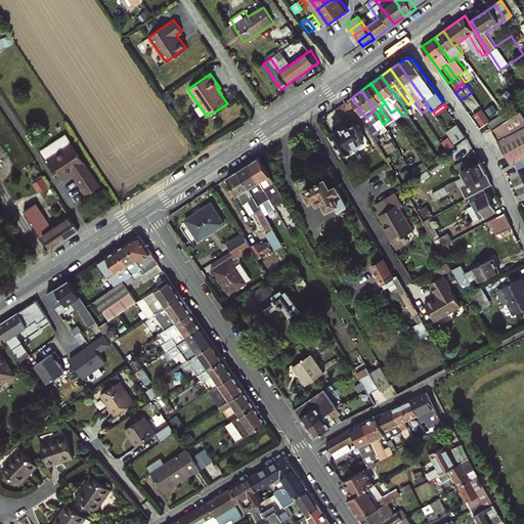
[(501,114),(492,121),(489,123),(493,129),(520,111),(515,104),(501,114)]
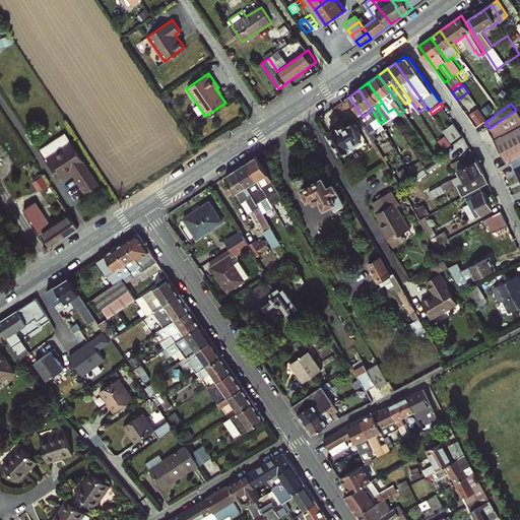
[(471,113),(478,124),(485,119),(478,109),(471,113)]
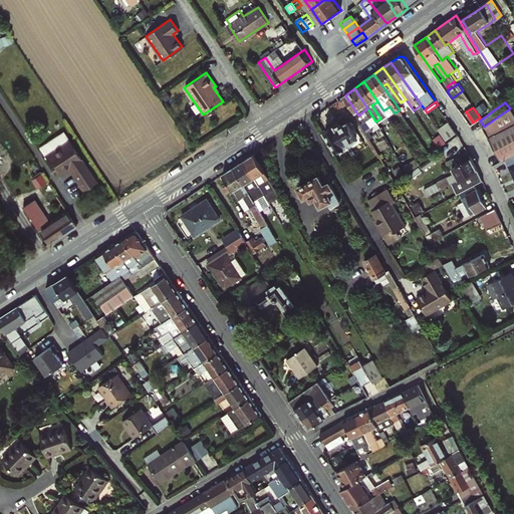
[(513,115),(511,110),(489,125),(494,136),(490,138),(501,162),(505,159),(513,154),(513,115)]
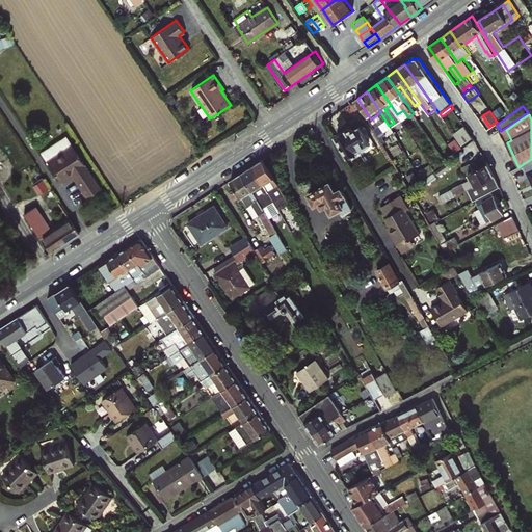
[(466,126),(454,133),(461,143),(473,137),(466,126)]
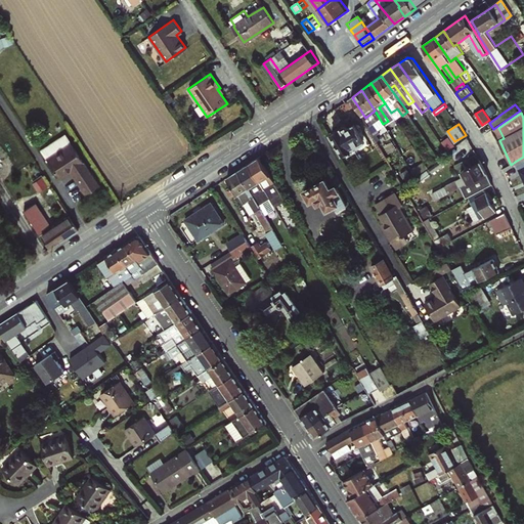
[(341,129),(332,135),(344,156),(353,149),(352,146),(364,140),(359,133),(363,131),(361,128),(358,130),(355,125),(347,129),(346,128),(342,130),(341,129)]
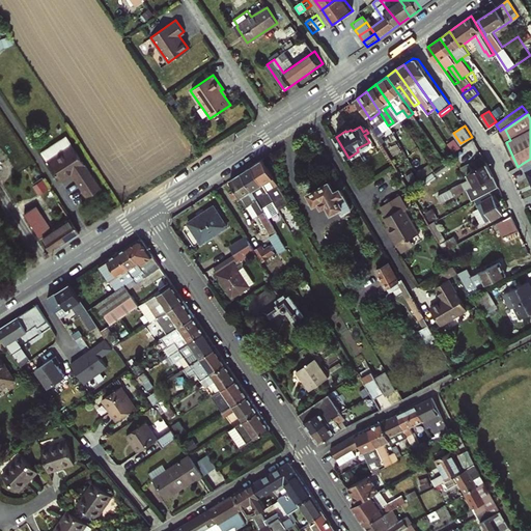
[(66,136),(54,143),(60,151),(72,144),(66,136)]
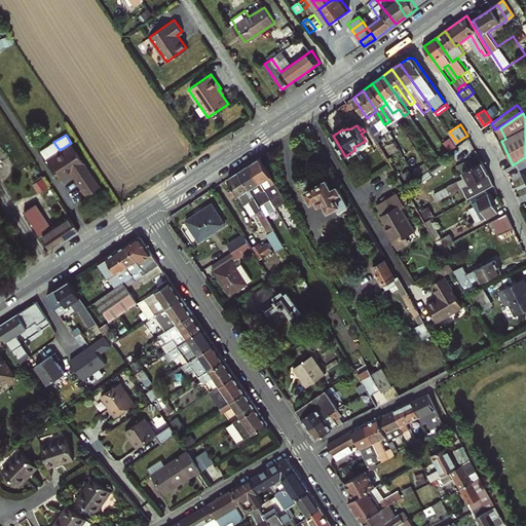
[(59,180),(70,172),(73,170),(77,177),(75,179),(85,194),(99,185),(71,143),(60,150),(53,142),(40,151),(45,159),(59,180)]
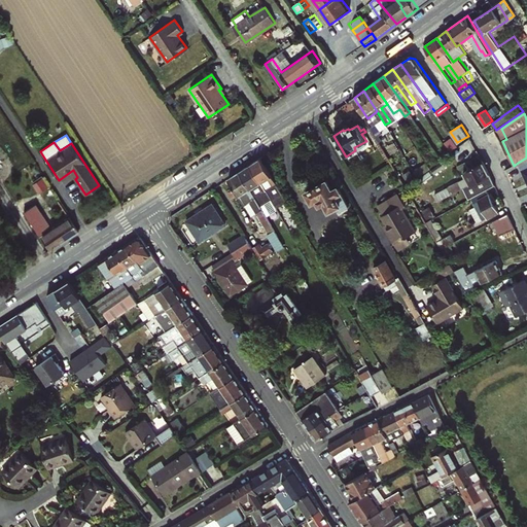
[(411,163),(415,168),(428,161),(424,155),(411,163)]
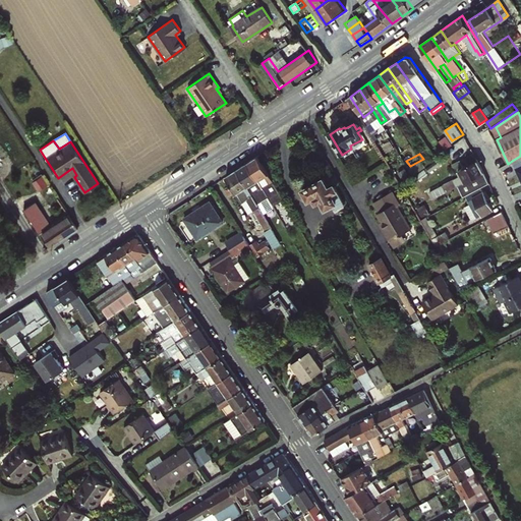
[(458,176),(426,193),(430,200),(484,172),(474,154),(452,165),(458,176)]
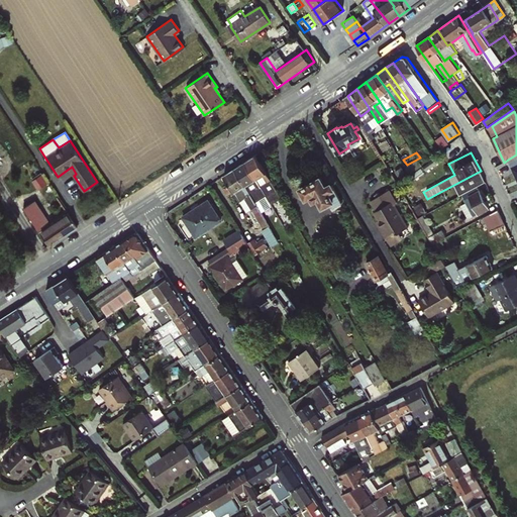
[(259,182),(262,186),(277,213),(282,210),(277,200),(275,201),(265,185),(273,180),(257,153),(252,158),(247,161),(259,182)]
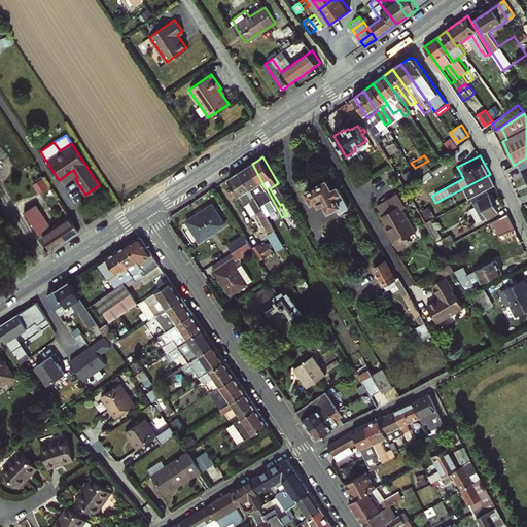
[(259,194),(267,189),(264,185),(252,164),(242,171),(272,223),(278,219),(268,202),(265,203),(259,194)]
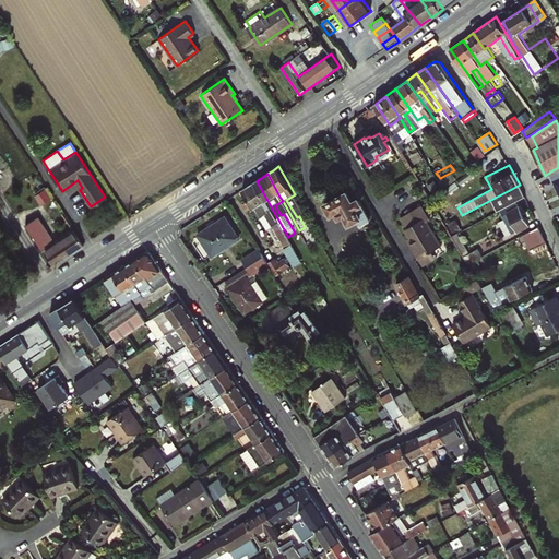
[(247,210),(253,206),(275,245),(282,241),(296,265),(304,262),(288,237),(257,181),(244,189),(249,199),(242,202),(247,210)]
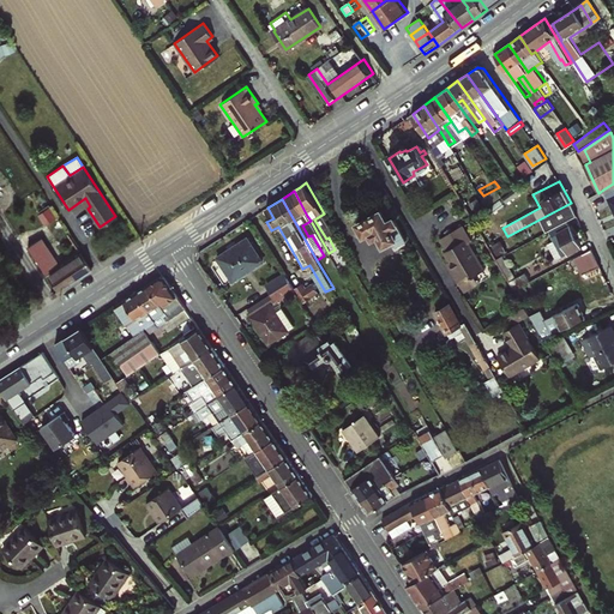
[(383,210),(359,224),(366,236),(372,234),(374,240),(380,236),(386,246),(396,241),(399,247),(410,241),(396,217),(390,222),(383,210)]
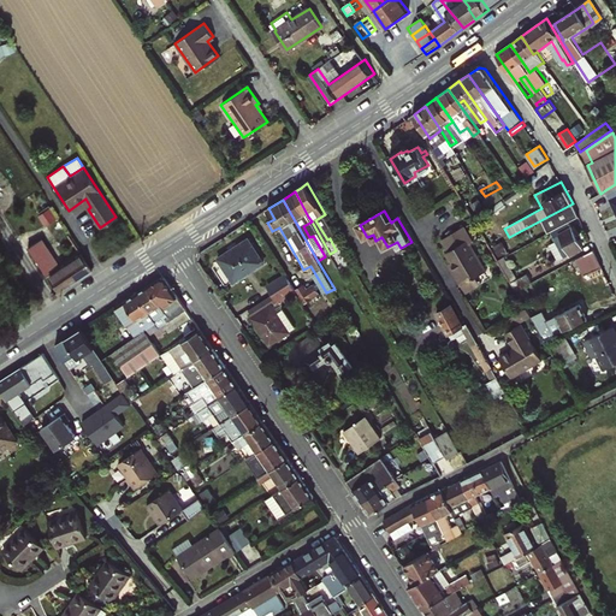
[(569,221),(550,231),(566,258),(584,247),(579,238),(580,237),(578,234),(576,235),(569,221)]
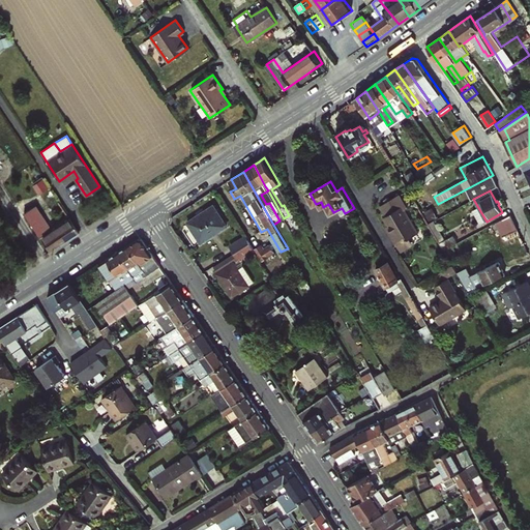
[(409,207),(401,195),(382,205),(387,215),(386,216),(394,232),(392,233),(399,245),(420,232),(407,209),(409,207)]
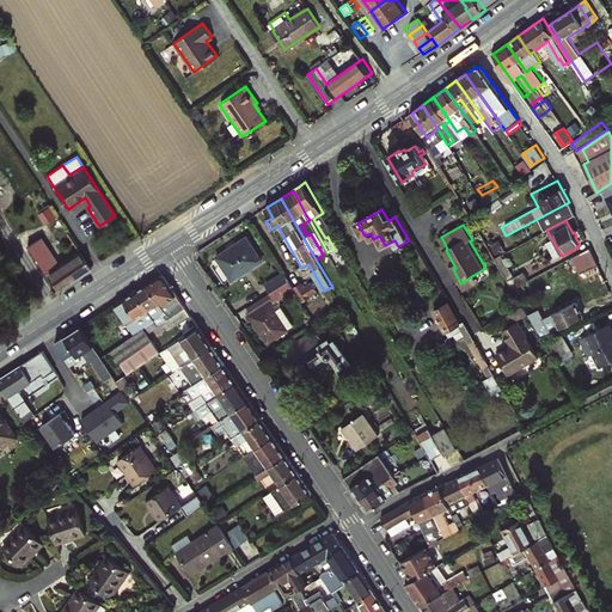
[(249,237),(219,256),(234,280),(265,261),(249,237)]
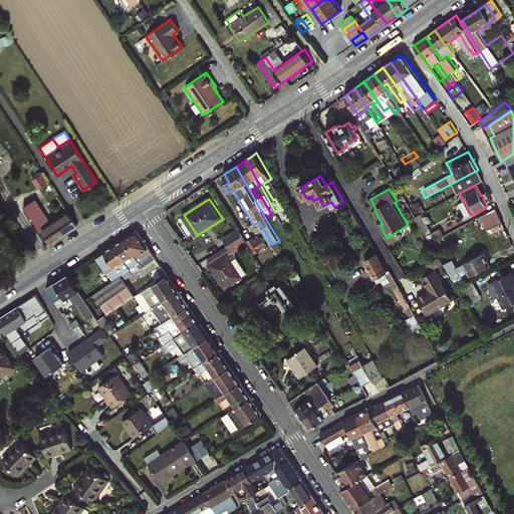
[(24,207),(48,244),(57,238),(76,226),(66,211),(53,220),(48,213),(44,215),(41,211),(40,212),(37,208),(36,209),(32,203),(24,207)]
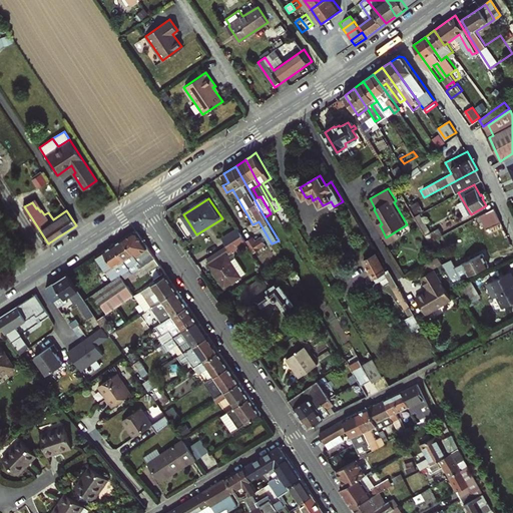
[(495,208),(481,215),(488,230),(503,222),(495,208)]
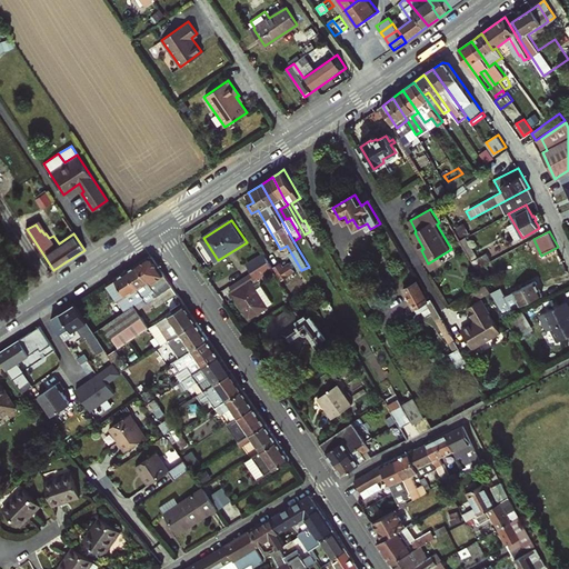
[(478,257),(466,237),(460,239),(478,268),(491,261),(487,252),(478,257)]
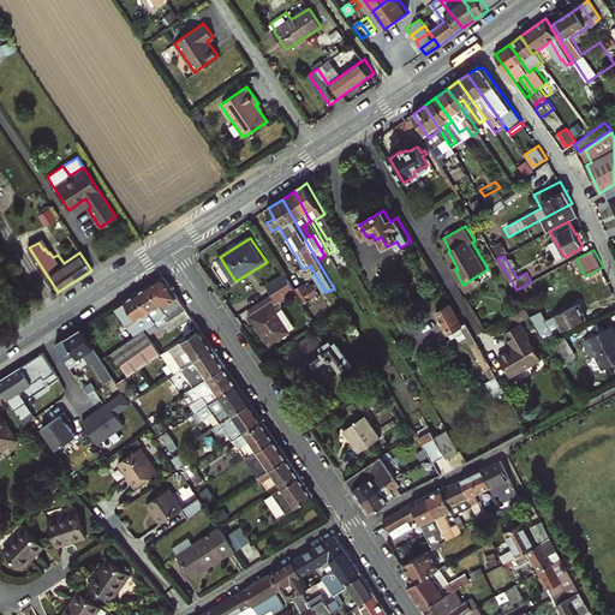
[(268,285),(274,293),(292,281),(287,274),(268,285)]
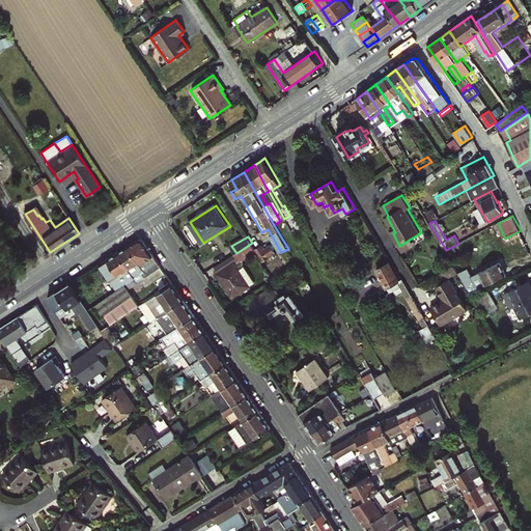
[(139,240),(129,246),(148,275),(162,266),(144,240),(139,240)]
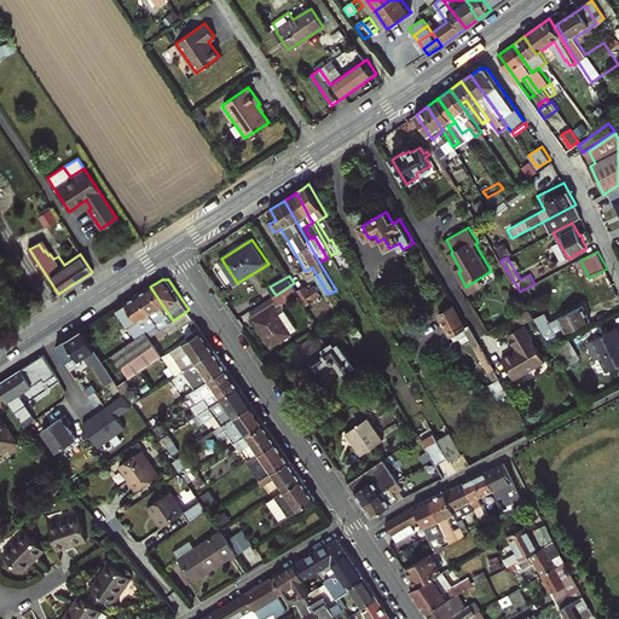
[(294,283),(276,295),(281,304),(299,291),(294,283)]
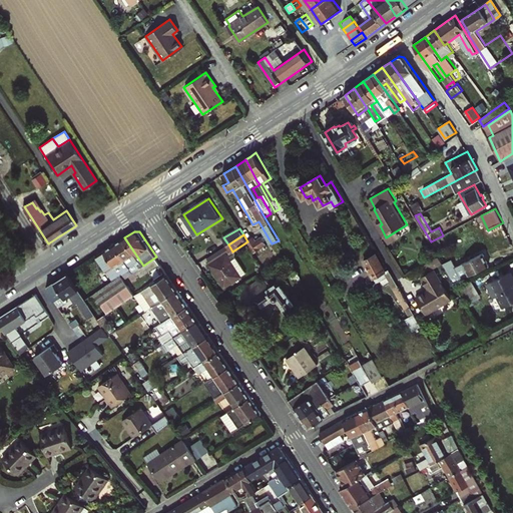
[(143,266),(124,237),(114,243),(131,269),(133,272),(143,266)]
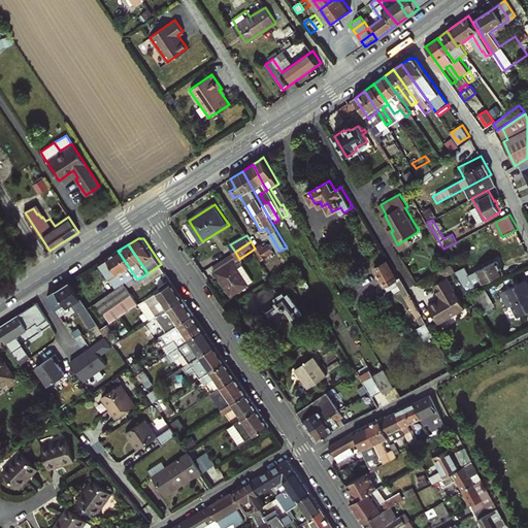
[(262,244),(255,249),(262,260),(275,253),(270,244),(264,248),(262,244)]
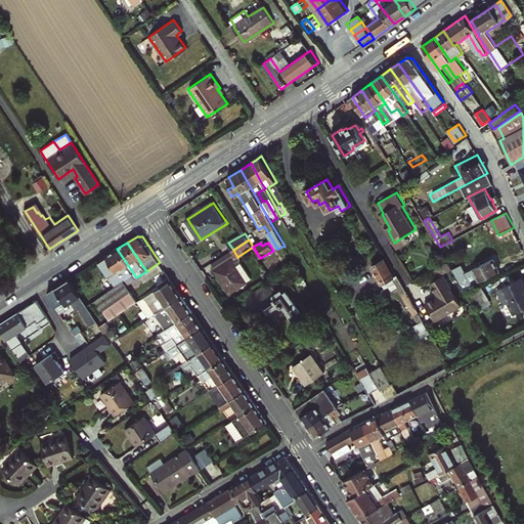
[(134,274),(117,249),(99,261),(110,276),(111,275),(117,271),(119,275),(114,278),(118,286),(124,281),(134,274)]
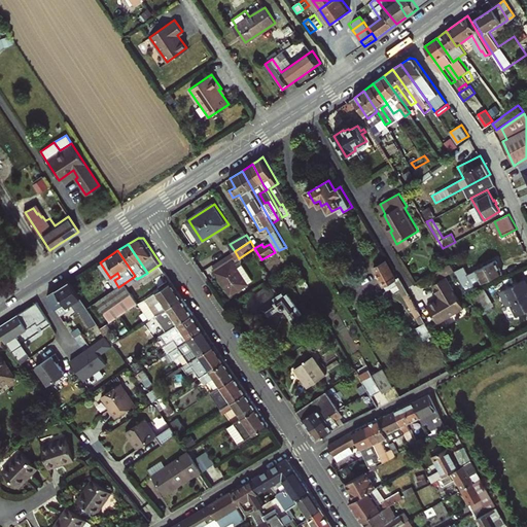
[(451,264),(448,258),(445,260),(444,259),(434,265),(438,271),(451,264)]
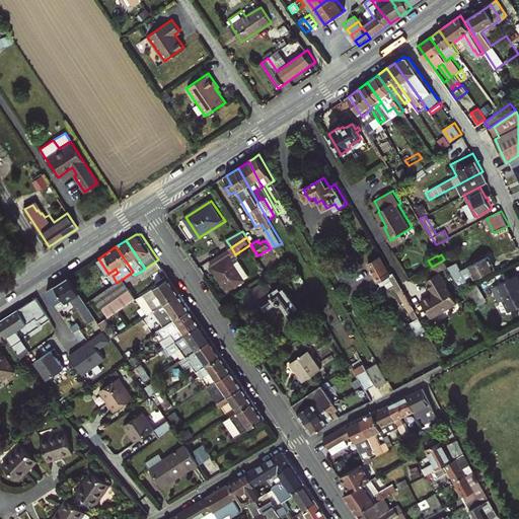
[(378,255),(366,263),(376,280),(388,272),(378,255)]
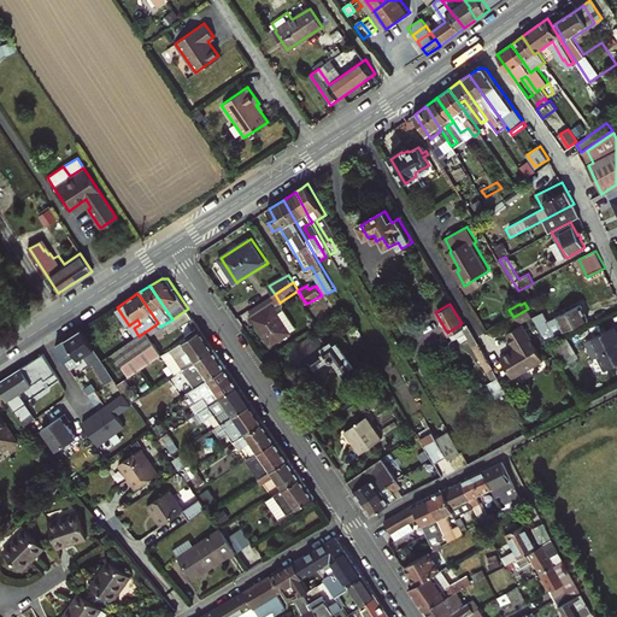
[(538,310),(532,313),(533,316),(547,340),(589,319),(582,304),(547,322),(544,315),(541,316),(538,310)]
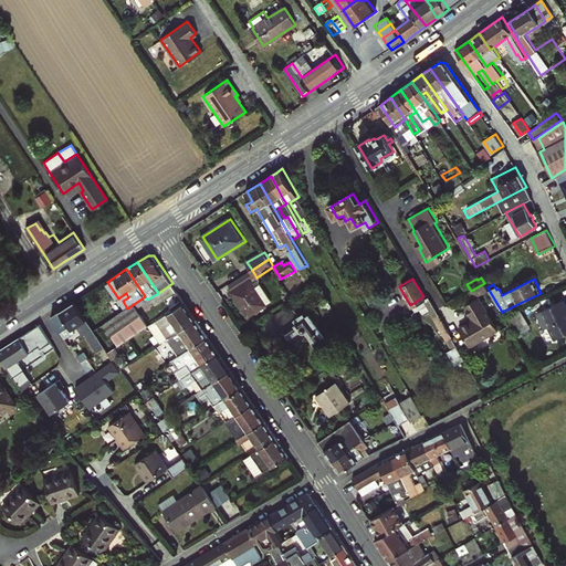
[(251,280),(236,291),(251,315),(273,301),(262,283),(255,286),(251,280)]
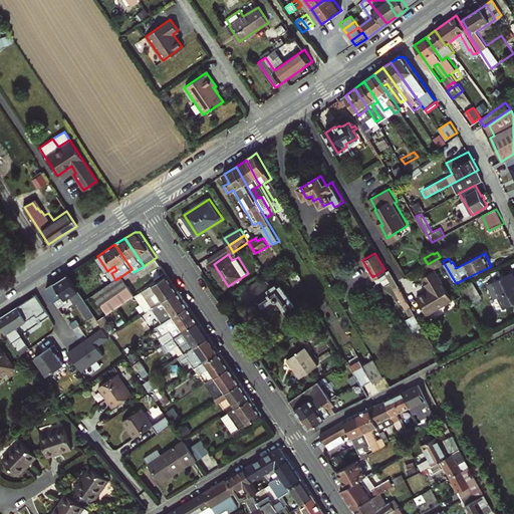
[(434,268),(435,268),(444,263),(443,261),(440,257),(428,264),(431,270),(434,268)]
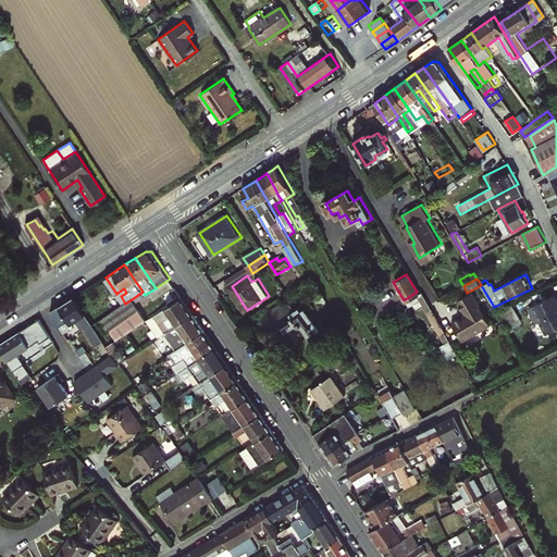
[(183,297),(176,288),(165,295),(172,305),(183,297)]
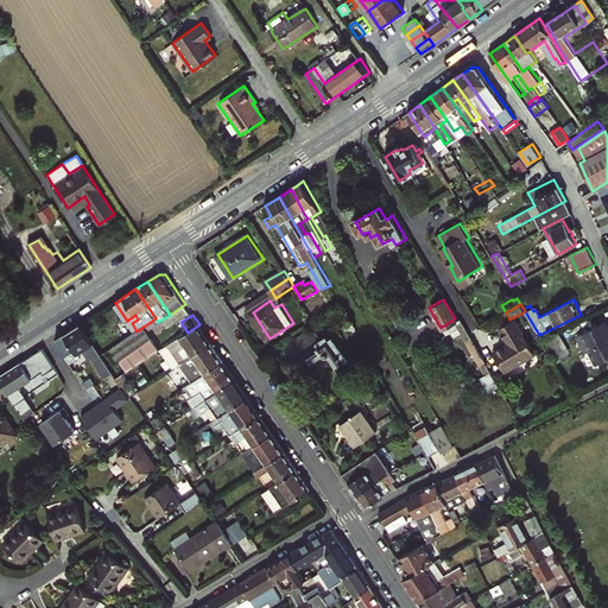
[(469,334),(461,320),(456,322),(481,367),(487,363),(469,334)]
